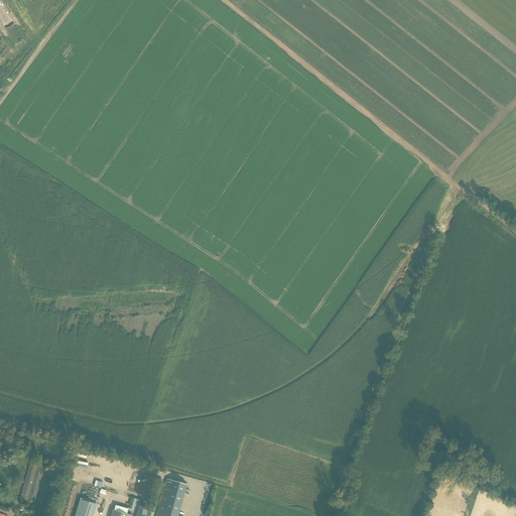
[(106,253),(105,250),(109,250),(109,253),(113,252),(113,255),(116,255),(116,253),(120,252),(118,244),(109,245),(108,244),(102,245),(104,253),(106,253)]
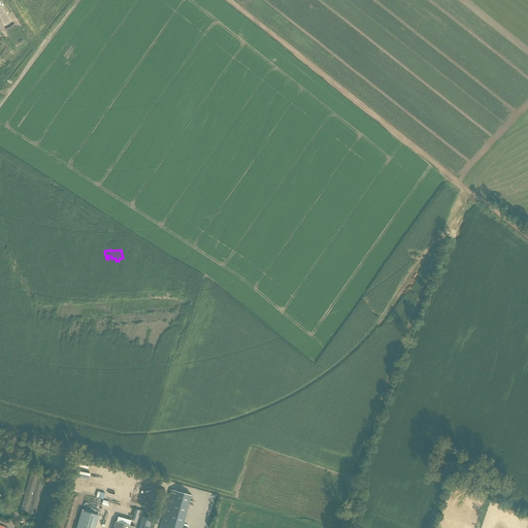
[(20,512),(35,516),(45,477),(31,473),(20,512)]
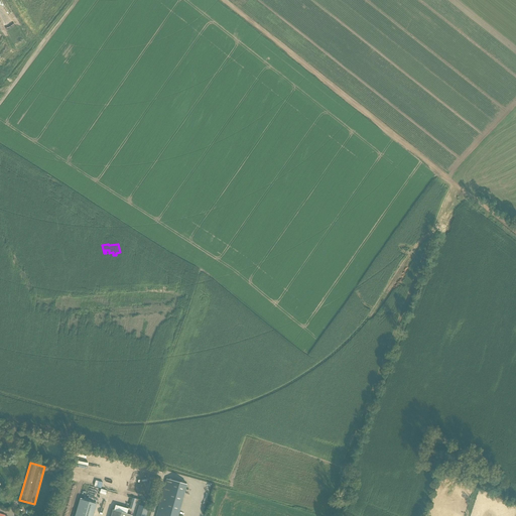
[(166,479),(155,515),(176,515),(185,485),(166,479)]
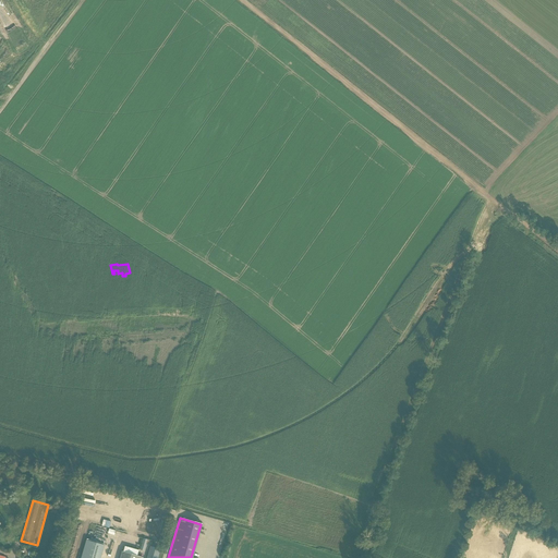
[(119,557),(143,557),(137,556),(138,555),(143,556),(148,540),(142,538),(138,550),(124,546),(123,552),(121,552),(119,557)]
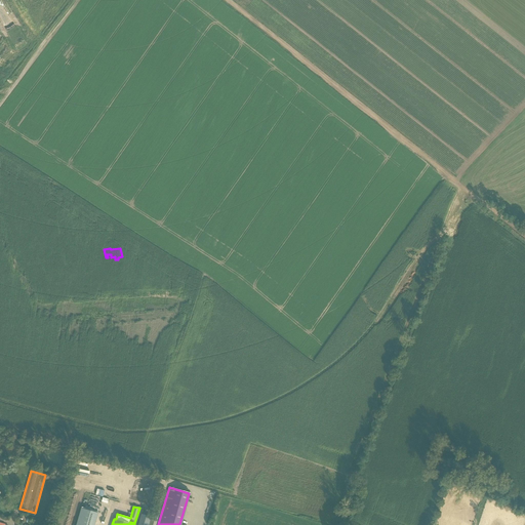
[(81,509),(76,524),(94,524),(98,514),(81,509)]
